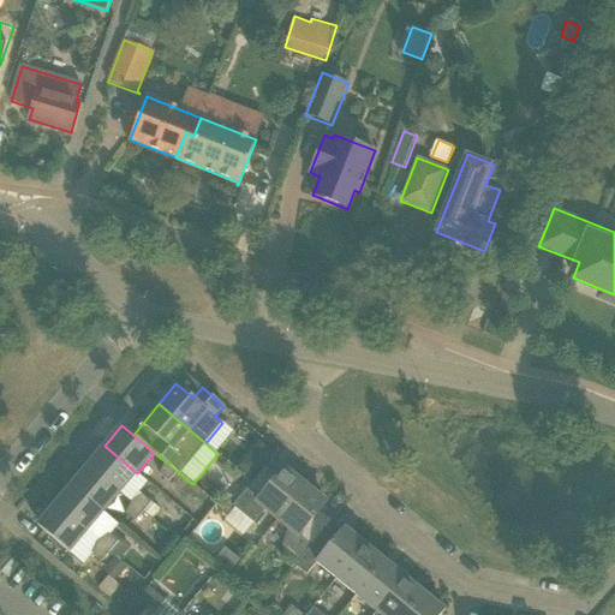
[(120,493),(137,473),(105,446),(88,466),(120,493)]
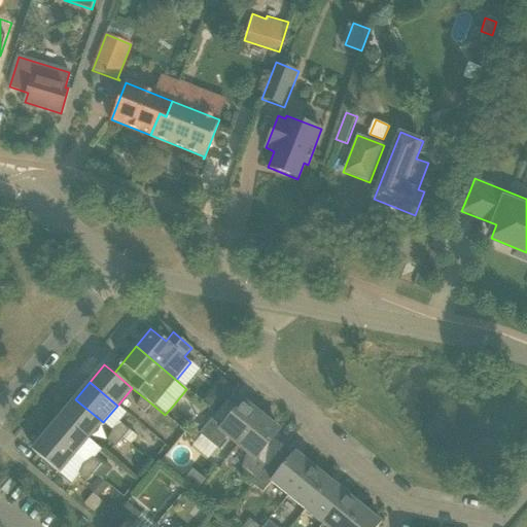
[(225,399),(217,392),(209,394),(203,400),(215,411),(225,399)]
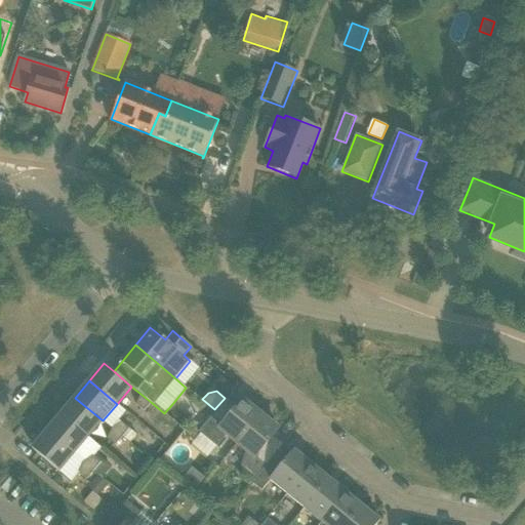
[(151,402),(140,394),(136,404),(144,411),(151,402)]
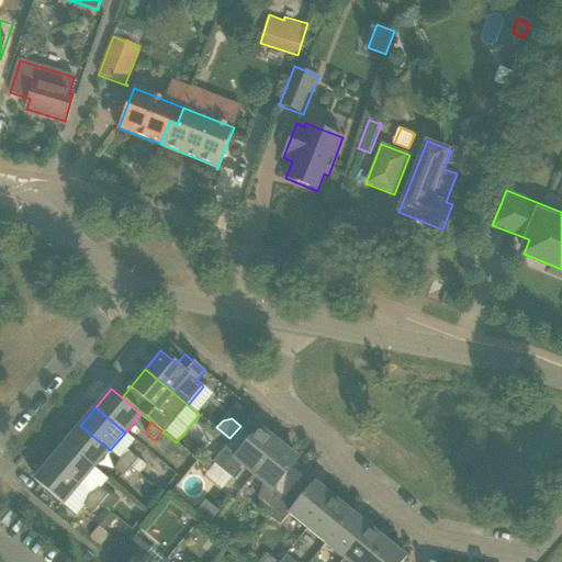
[(65,444),(94,469),(110,450),(80,426),(65,444)]
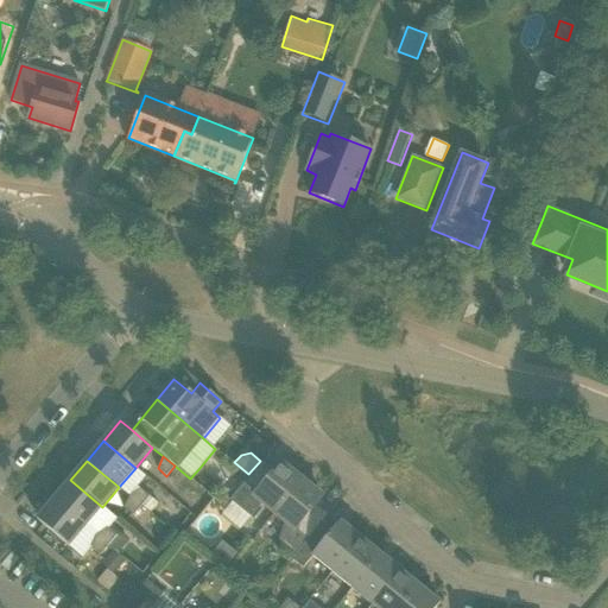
[(260,505),(273,515),(304,477),(295,469),(292,473),(280,463),(274,470),(263,461),(230,500),(251,517),(260,505)]
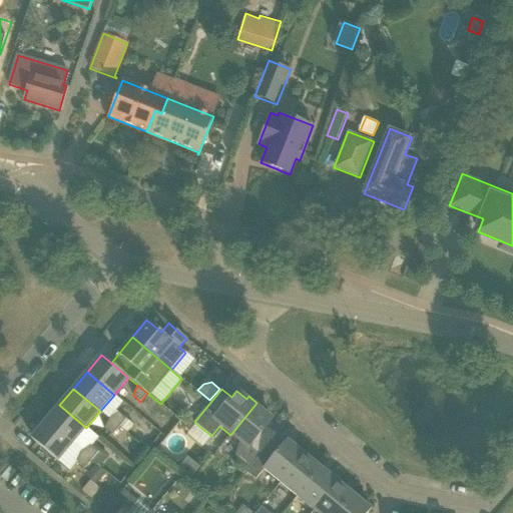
[(249,468),(273,440),(278,435),(267,426),(273,420),(263,412),(265,409),(257,403),(230,435),(238,442),(236,456),(249,468)]
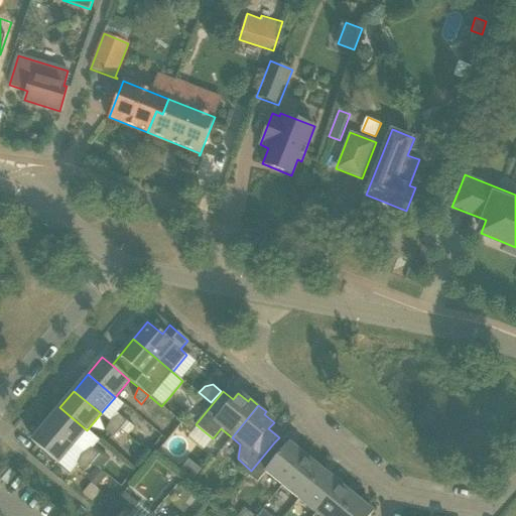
[(73,446),(87,430),(59,407),(45,423),(73,446)]
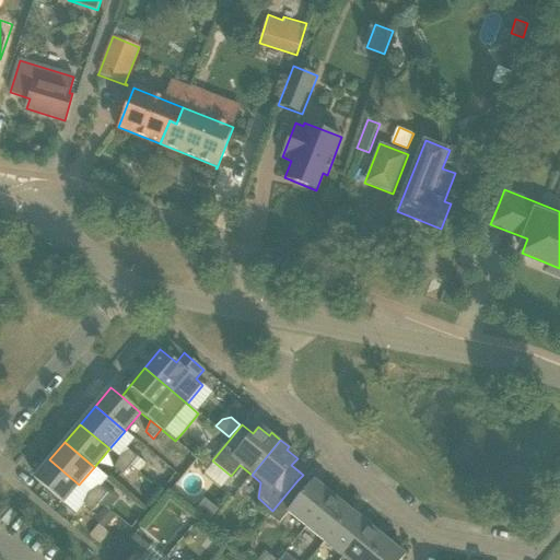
[(119,457),(129,466),(130,465),(139,473),(146,465),(129,451),(119,457)]
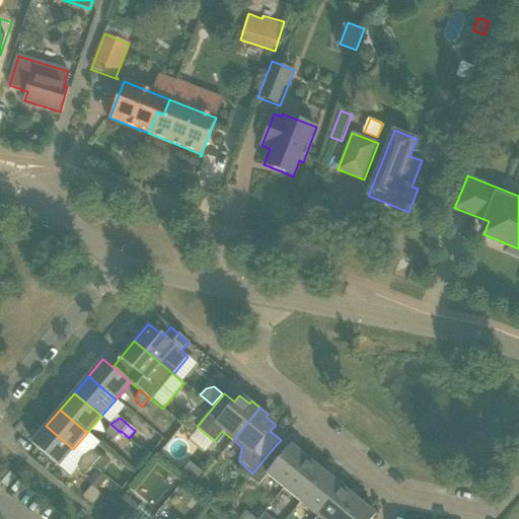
[(120,432),(110,424),(105,434),(114,440),(120,432)]
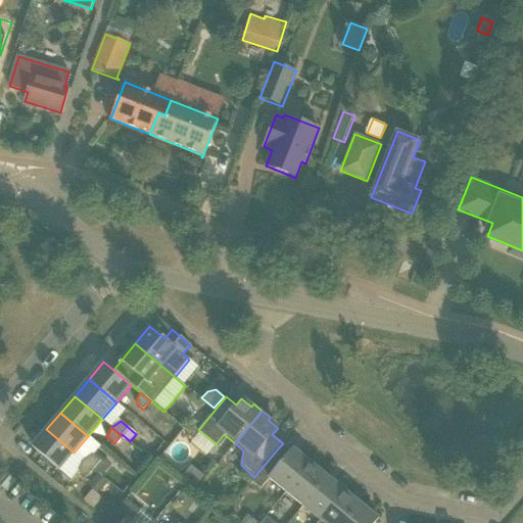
[(59,470),(74,453),(46,429),(36,441),(39,444),(35,449),(59,470)]
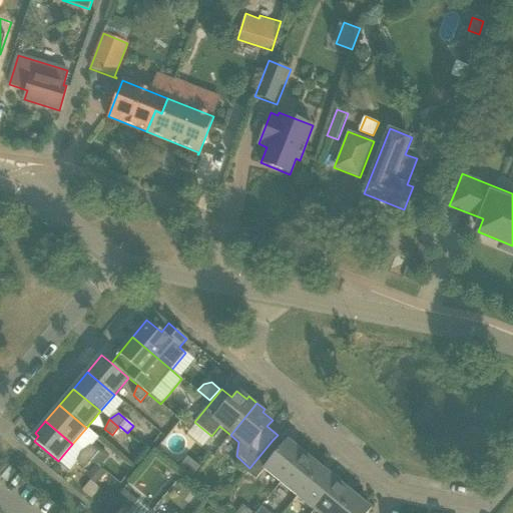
[(249,468),(246,472),(254,480),(264,469),(280,483),(305,453),(304,454),(287,440),(282,447),(273,440),(249,468)]
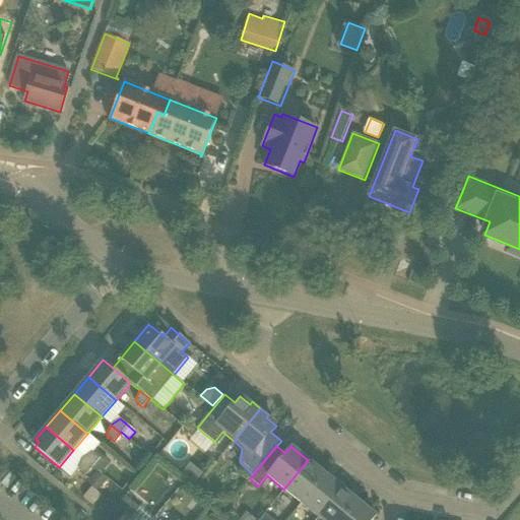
[(87,455),(95,462),(100,458),(91,452),(87,455)]
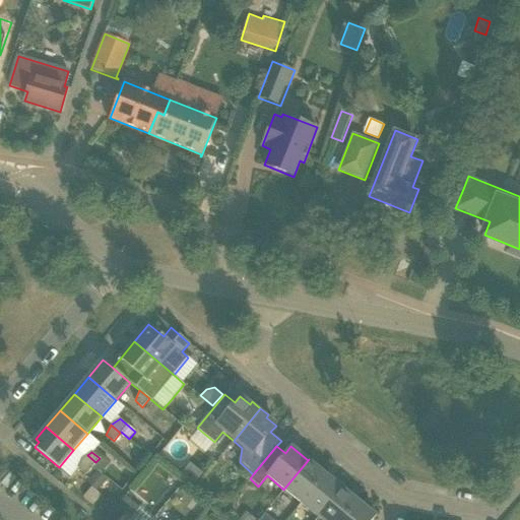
[(95,462),(87,455),(83,457),(78,468),(85,474),(95,462)]
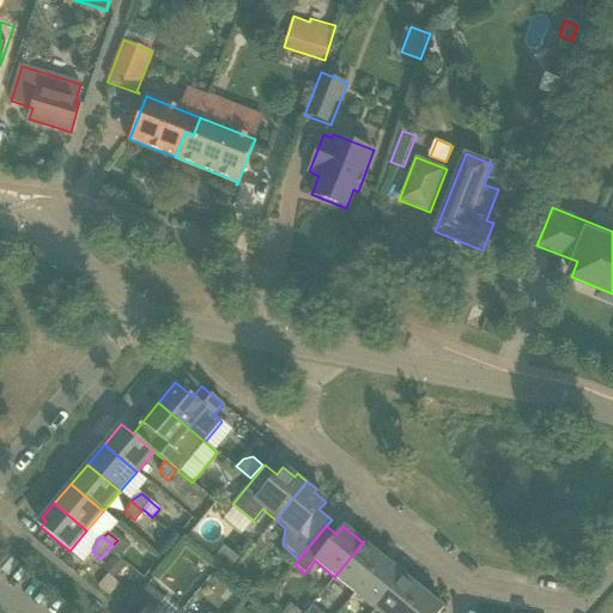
[(365,541),(364,541),(334,577),(354,594),(383,559),(364,544),(365,541)]
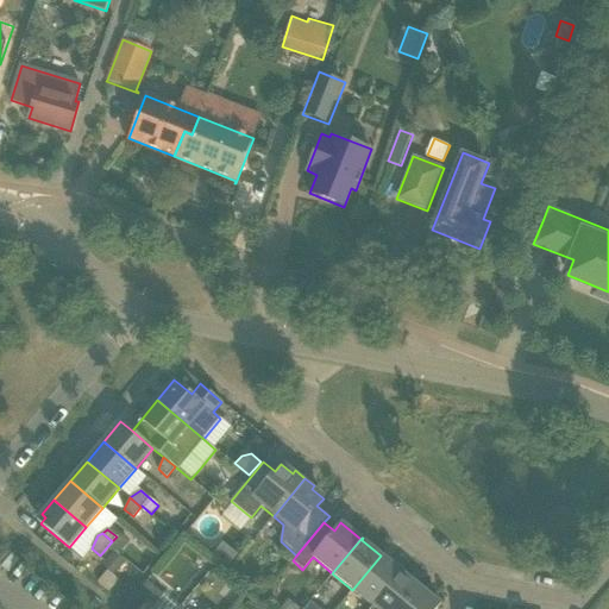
[(114,575),(125,562),(114,552),(104,565),(114,575)]
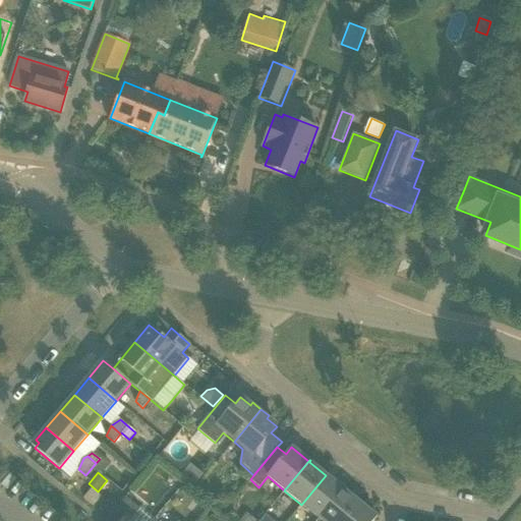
[(342,488),(326,475),(301,505),(317,519),(344,487),(343,487),(342,488)]
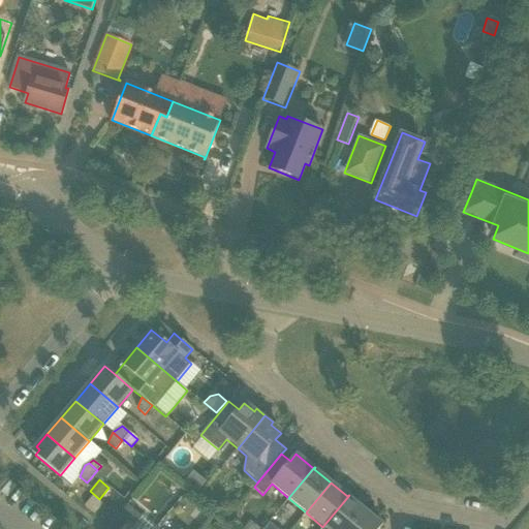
[(349,496),(349,495),(322,527),(320,528),(349,528),(366,510),(348,497),(349,496)]
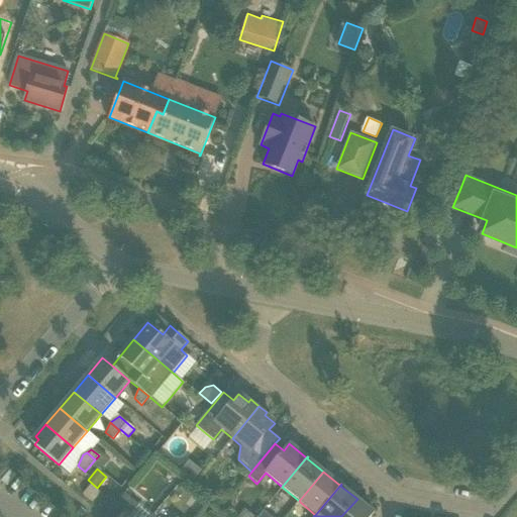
[(125,493),(105,516),(132,516),(130,515),(139,505),(125,493)]
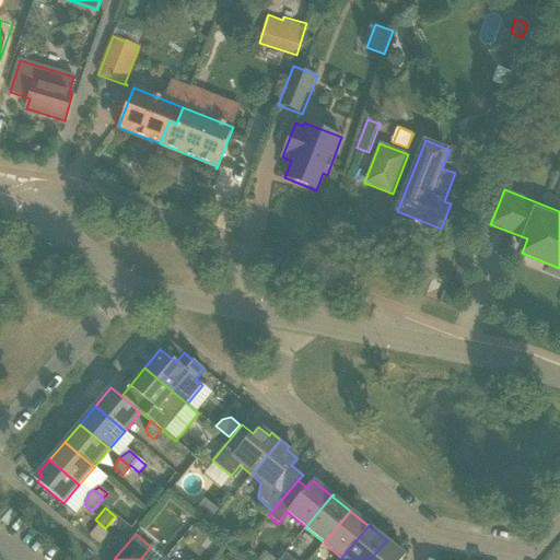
[(401,559),(406,556),(387,540),(370,559),(401,559)]
